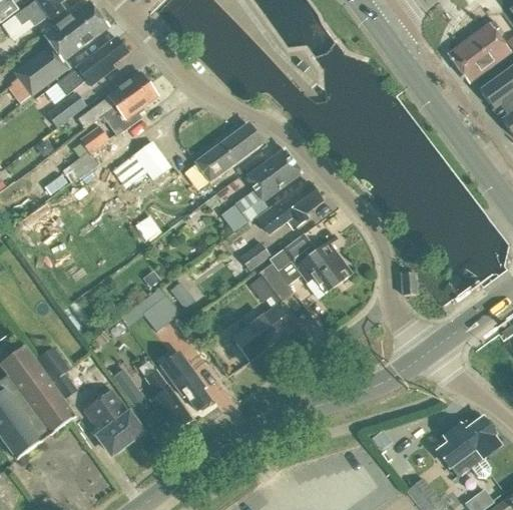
[(34,0),(15,15),(22,24),(30,18),(34,24),(47,15),(51,20),(65,9),(60,3),(64,0),(34,0)]
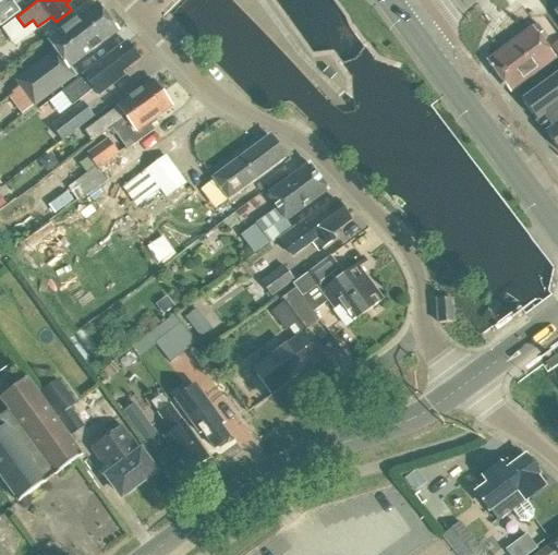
[(89,26),(107,13),(97,1),(47,38),(55,48),(38,61),(44,69),(61,56),(59,52),(65,47),(63,43),(80,29),(77,27),(86,21),(89,26)]
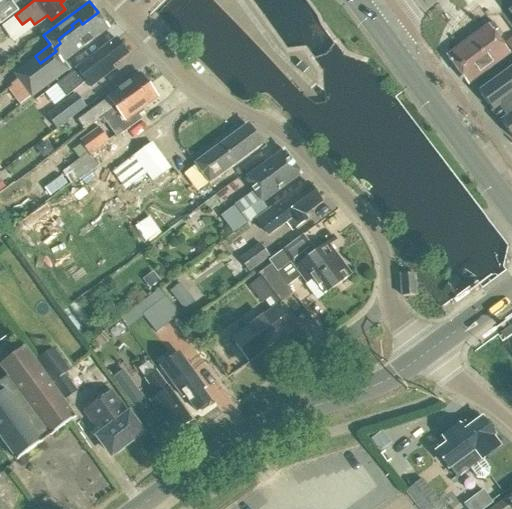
[(12,84),(8,87),(20,104),(69,68),(63,60),(109,27),(98,12),(82,24),(79,19),(71,25),(73,27),(58,39),(60,43),(54,48),(56,51),(40,63),(35,56),(13,71),(18,78),(11,83),(12,84)]
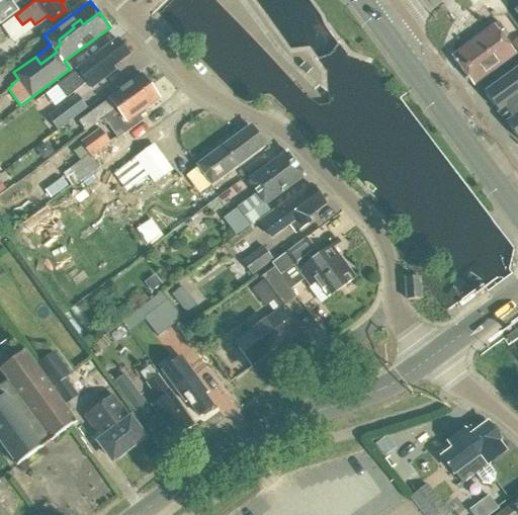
[(500,30),(505,27),(499,19),(452,54),(465,72),(471,67),(481,78),(516,52),(500,30)]
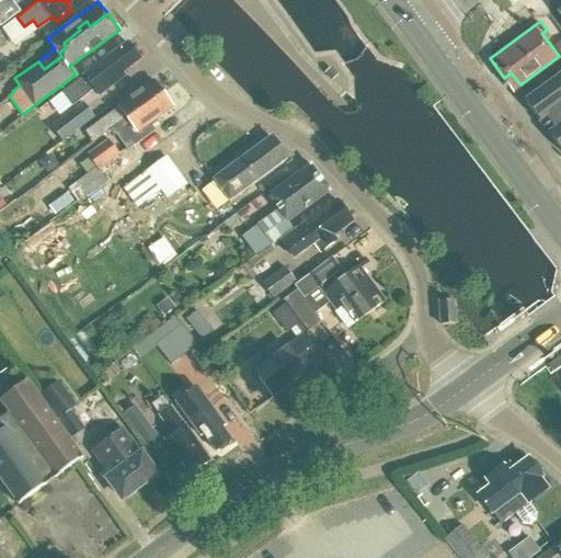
[(127,41),(63,90),(72,103),(93,88),(99,94),(125,73),(123,70),(140,57),(127,41)]
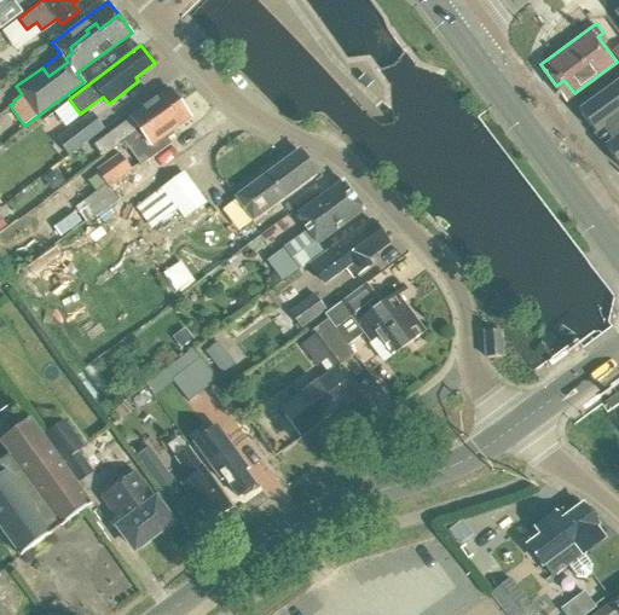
[(374,80),(364,71),(358,77),(366,87),(374,80)]
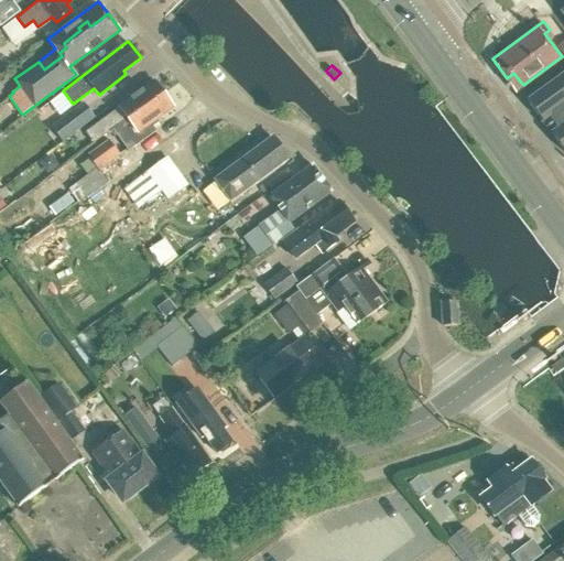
[(563,148),(563,72),(528,98),(563,148)]
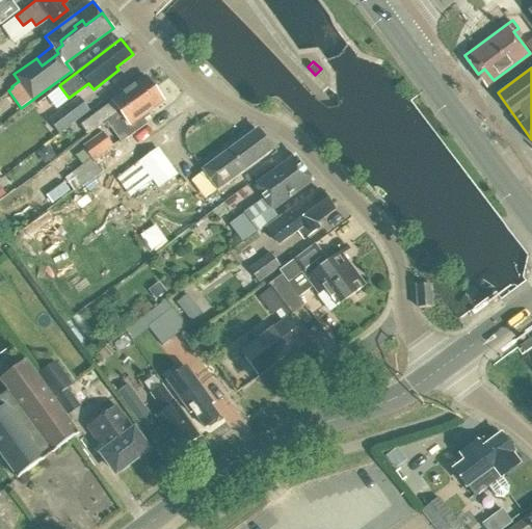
[(135,99),(154,85),(145,74),(81,123),(87,131),(118,108),(123,113),(137,102),(135,99)]
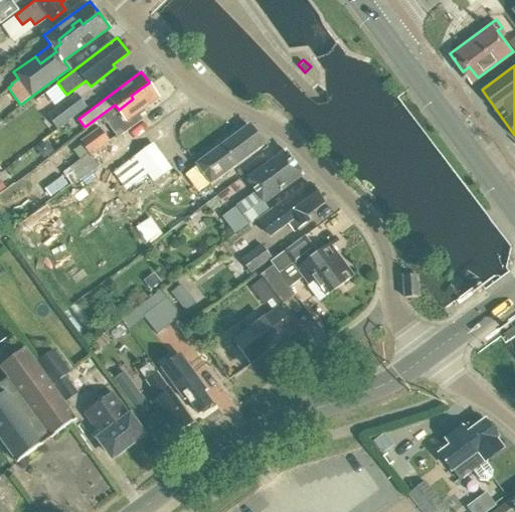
[(143,117),(139,111),(159,96),(149,82),(131,96),(133,99),(119,110),(115,105),(84,127),(86,129),(103,116),(118,136),(143,117)]
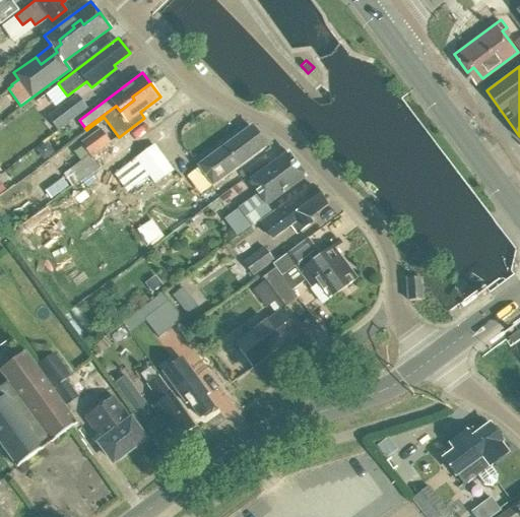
[(77,93),(50,114),(61,128),(87,107),(77,93)]
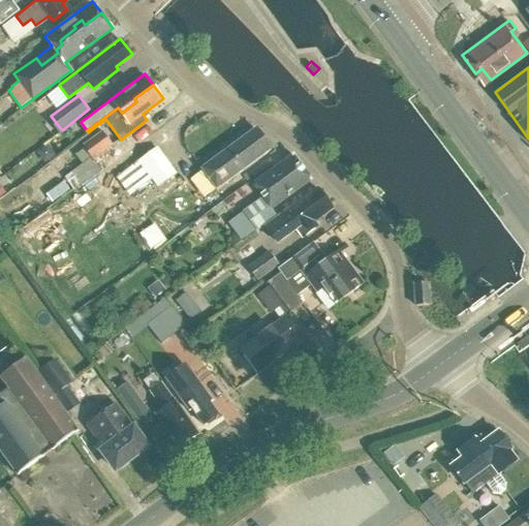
[(217,188),(272,148),(255,126),(200,166),(217,188)]
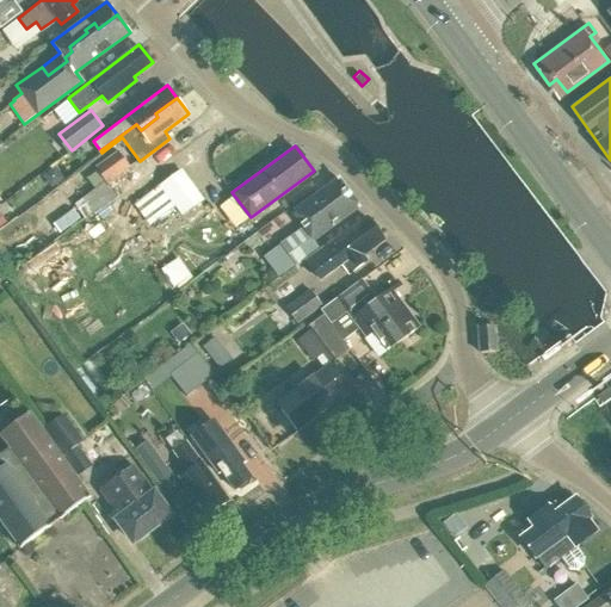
[(117,149),(94,166),(106,183),(129,166),(117,149)]
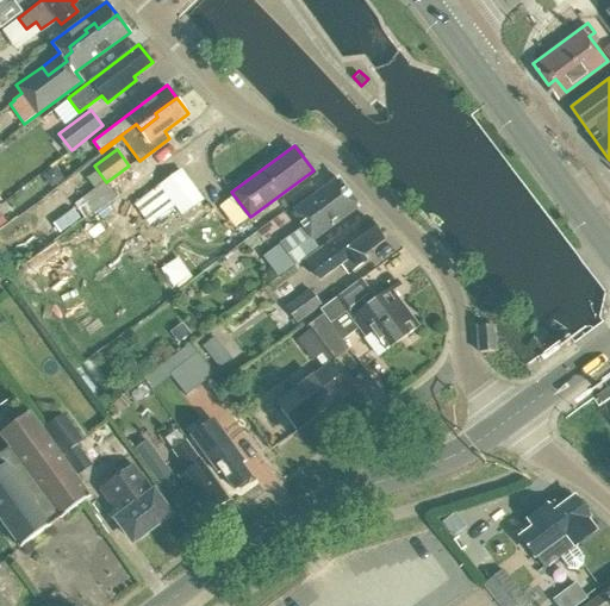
[(35,164),(36,158),(24,156),(22,173),(33,175),(35,164)]
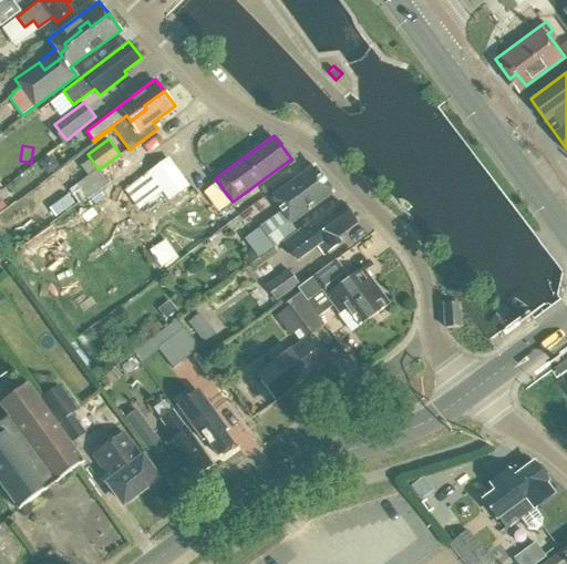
[(188,184),(167,155),(124,187),(138,207),(162,191),(167,200),(188,184)]
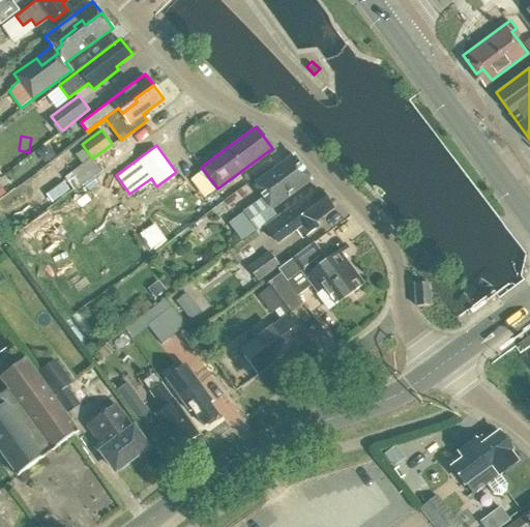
[(31,169),(41,162),(34,152),(24,160),(31,169)]
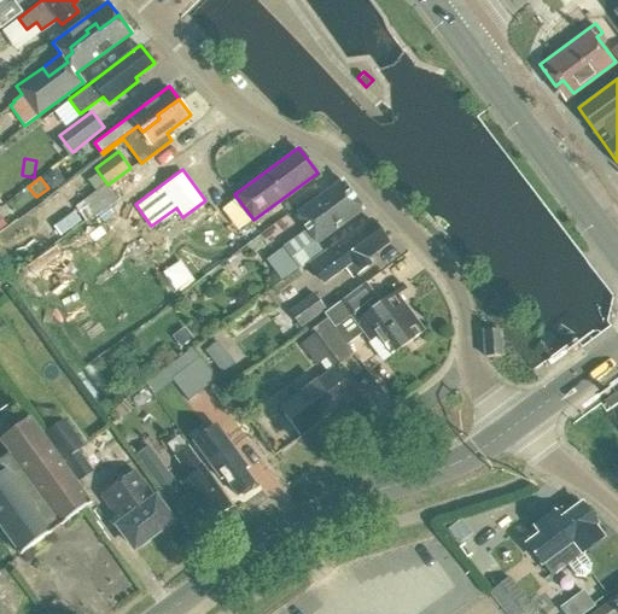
[(266,258),(281,279),(322,249),(318,241),(363,208),(343,179),(295,214),(307,229),(266,258)]
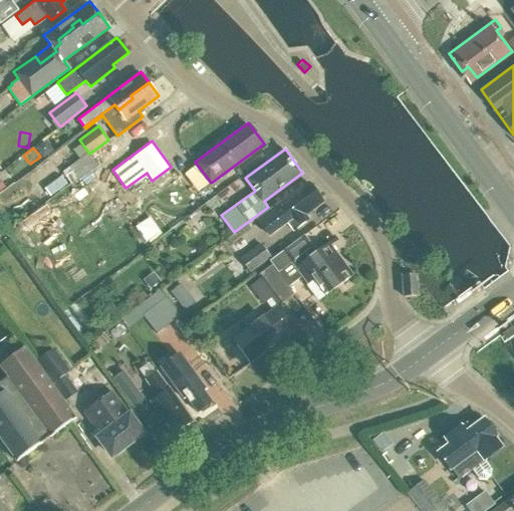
[(97,166),(88,153),(62,172),(71,185),(97,166)]
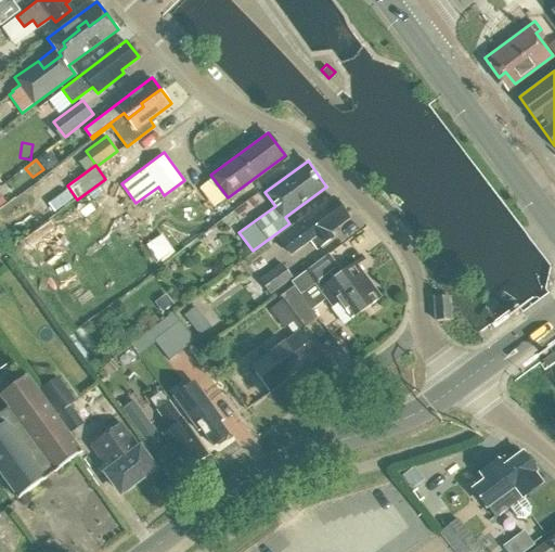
[(279,235),(292,253),(311,239),(318,247),(334,235),(331,231),(349,217),(333,195),(279,235)]
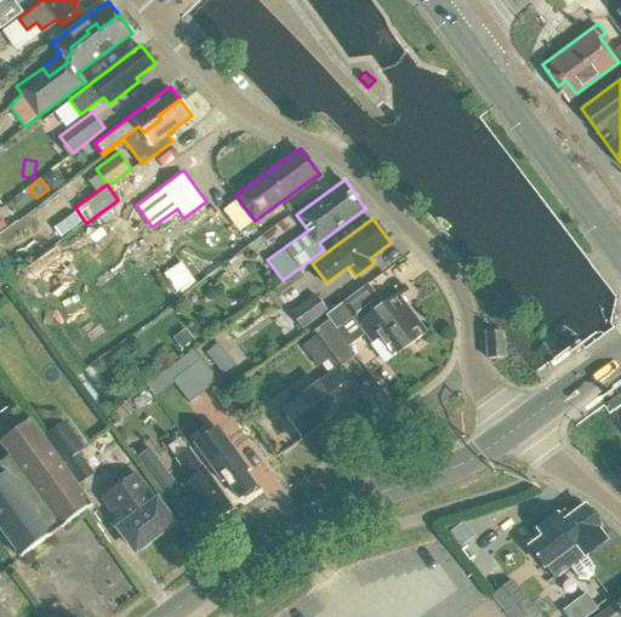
[(43,251),(56,241),(50,233),(36,243),(43,251)]
